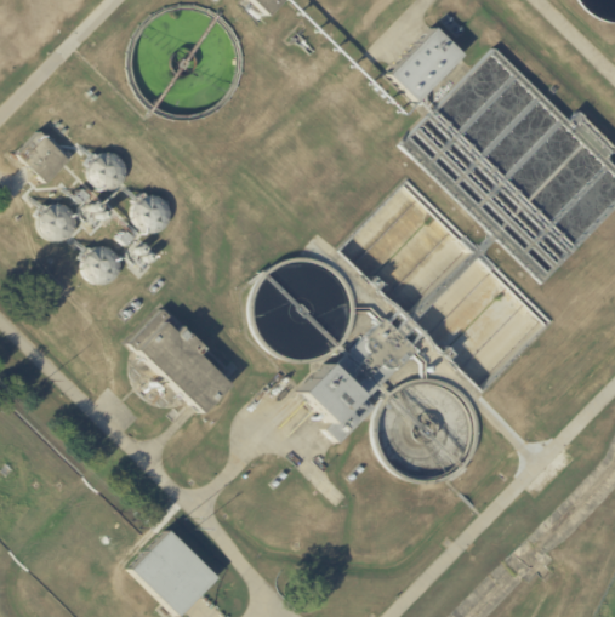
[(284,0),(271,15),(256,0),(284,0)]
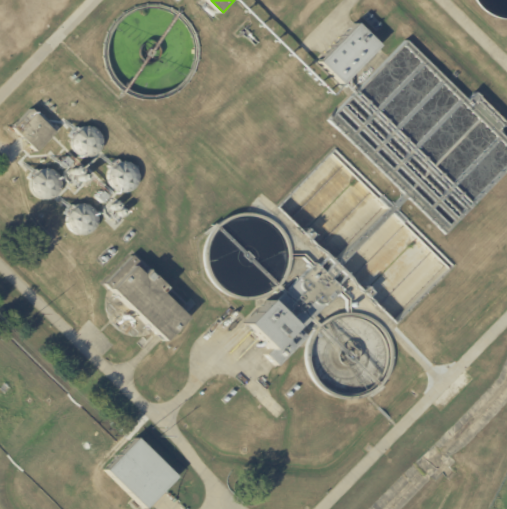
[(382,43),(344,82),(321,60),(359,21),(382,43)]
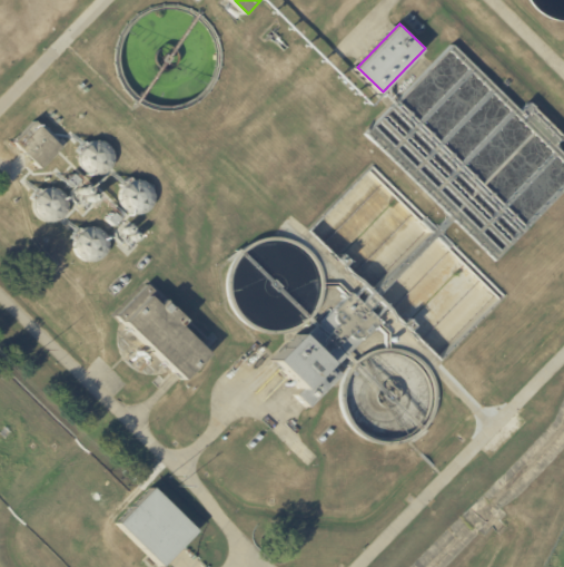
[(63,144),(66,145),(45,167),(17,140),(37,118),(63,144)]
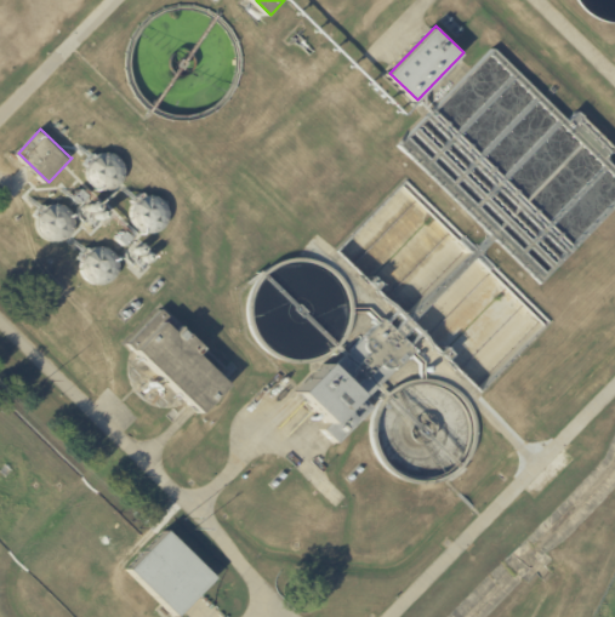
[(130,171),(129,176),(127,180),(125,183),(123,186),(118,189),(114,190),(109,190),(103,189),(100,188),(97,186),(95,182),(92,178),(91,175),(91,171),(92,165),(94,161),(96,158),(100,155),(103,153),(107,152),(110,152),(114,153),(118,154),(121,155),(125,159),(127,164),(129,167),(130,171)]
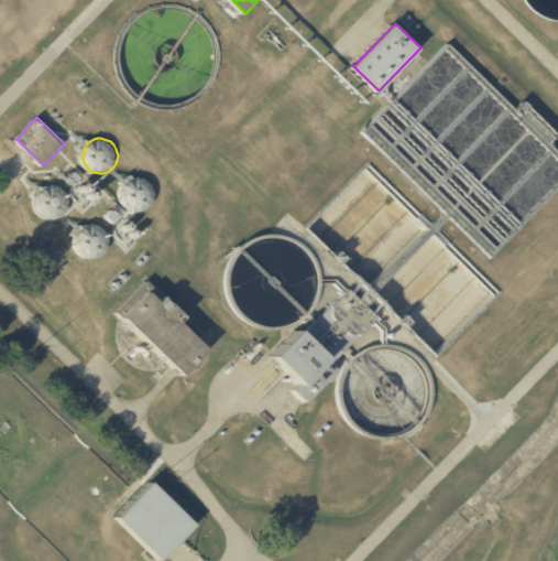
[(79,172),(83,175),(77,182),(72,176),(77,171),(79,172)]
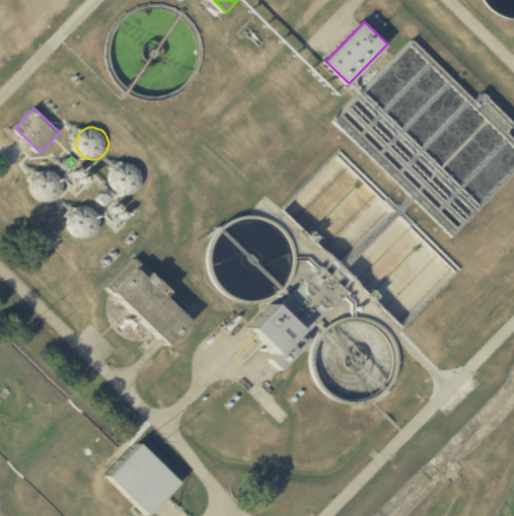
[(144,178),(143,183),(142,187),(140,190),(138,192),(135,194),(131,195),(128,195),(123,194),(120,193),(118,190),(115,188),(114,185),(113,181),(113,178),(113,174),(114,171),(117,167),(119,165),(122,163),(126,162),(129,162),(132,162),(135,163),(139,166),(142,169),(143,172),(144,175),(144,178)]
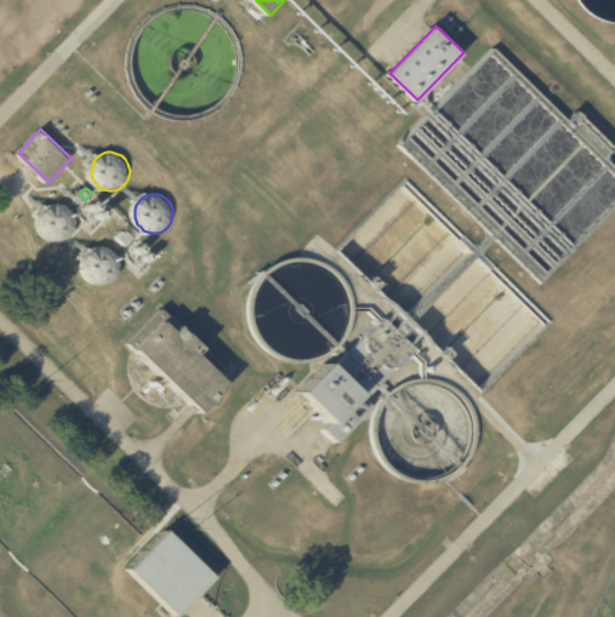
[(79,223),(78,228),(77,232),(74,236),(70,239),(67,241),(63,243),(60,243),(53,241),(50,240),(46,238),(44,234),(41,230),(40,227),(40,223),(41,218),(43,215),(45,210),(49,207),(52,205),(56,204),(60,204),(66,205),(69,206),(73,209),(75,212),(78,216),(79,220),(79,223)]
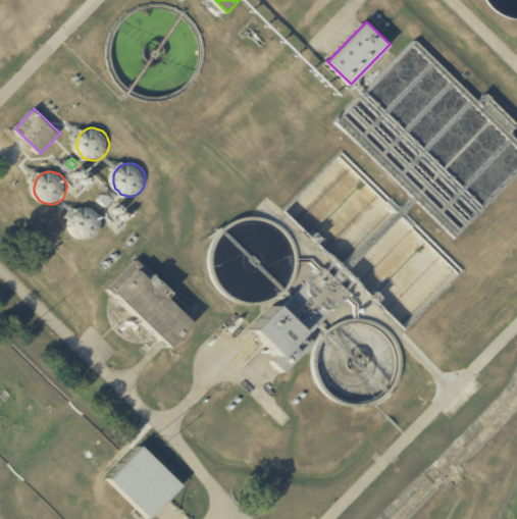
[(107,196),(112,200),(106,206),(100,201),(106,195),(107,196)]
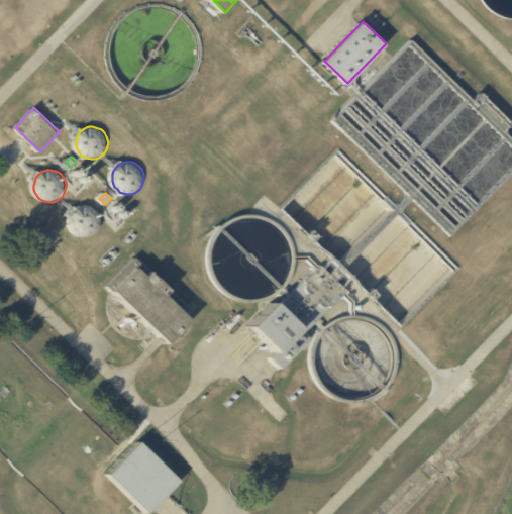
[(103,221),(102,226),(101,229),(98,232),(96,234),(93,236),(90,237),(87,237),(83,236),(80,235),(76,233),(74,230),(72,227),(71,224),(71,220),(72,216),(73,212),(75,210),(78,208),(81,206),(84,205),(87,205),(92,206),(95,207),(98,209),(100,212),(102,215),(103,218),(103,221)]
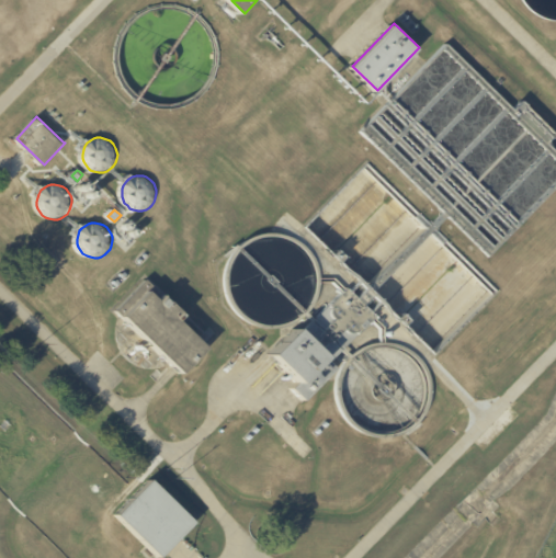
[(159,285),(167,292),(159,299),(161,300),(165,296),(169,300),(170,298),(186,314),(181,319),(210,348),(184,373),(125,315),(126,314),(121,308),(151,276),(159,285)]
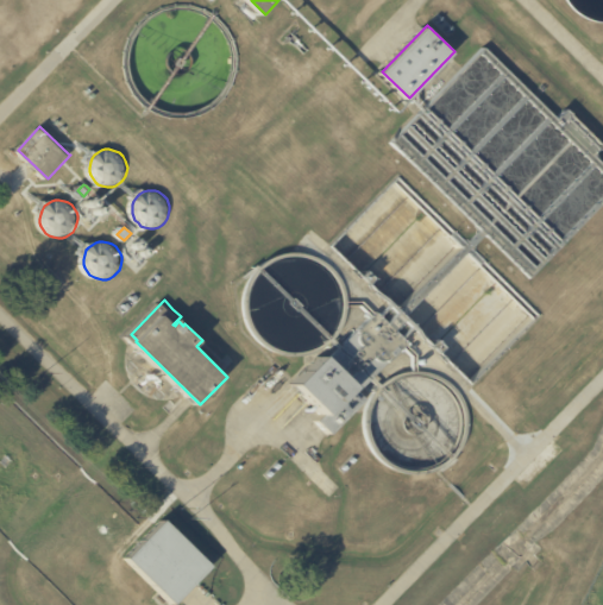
[(325,366),(351,391),(353,389),(364,399),(331,435),(318,422),(321,418),(290,389),(319,360),(325,366)]
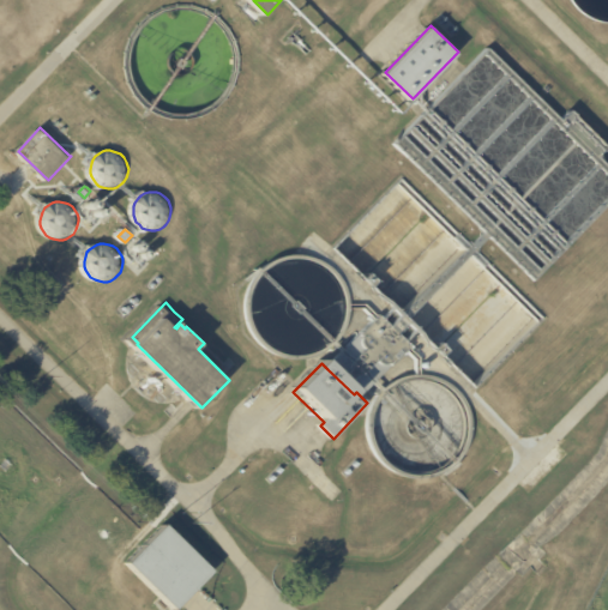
[(204,584),(179,609),(131,563),(169,524),(217,571),(204,584)]
